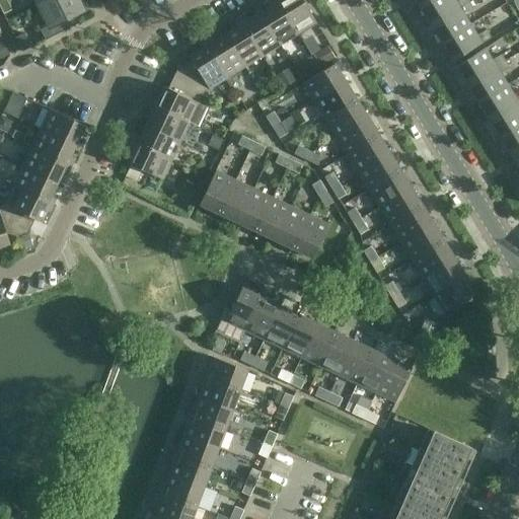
[(7,0),(0,0),(0,8),(3,15),(12,10),(7,0)]
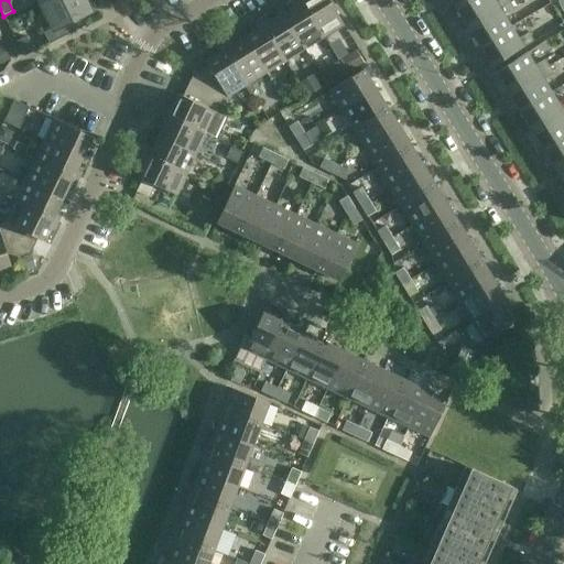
[(84,0),(54,0),(41,7),(52,29),(43,33),(49,44),(85,25),(80,17),(90,11),(84,0)]
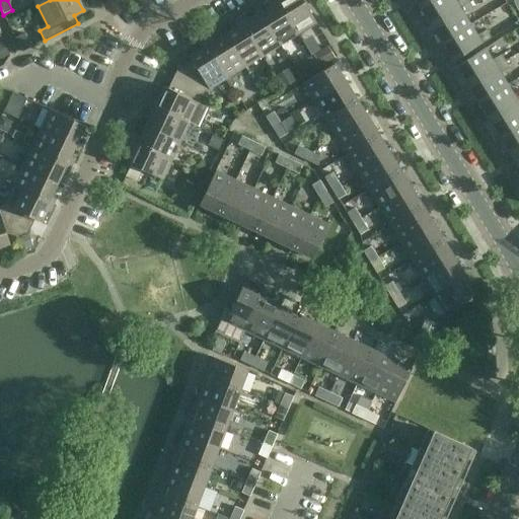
[(280,46),(297,34),(276,0),(270,0),(269,1),(272,5),(260,12),(280,46)]
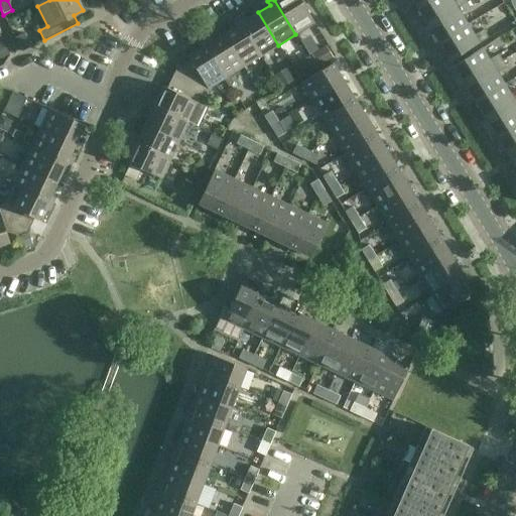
[(274,0),(295,34),(313,23),(314,23),(299,0),(274,0)]
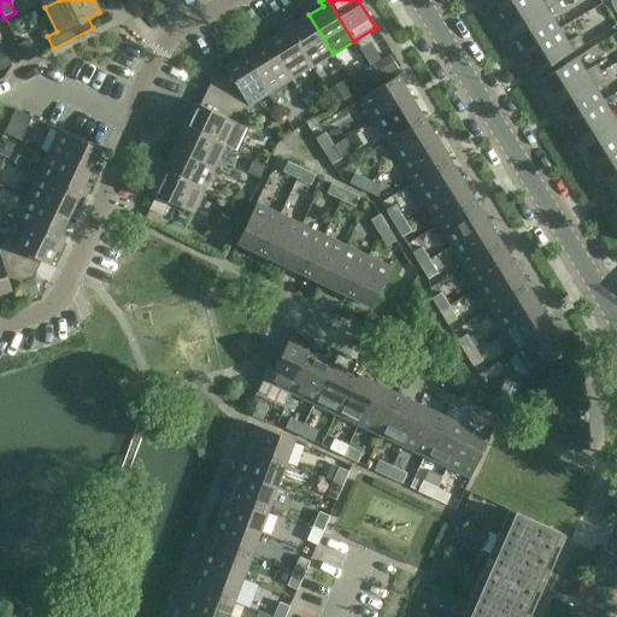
[(512,0),(499,10),(511,30),(557,3),(554,0),(542,0),(541,1),(540,0),(512,0)]
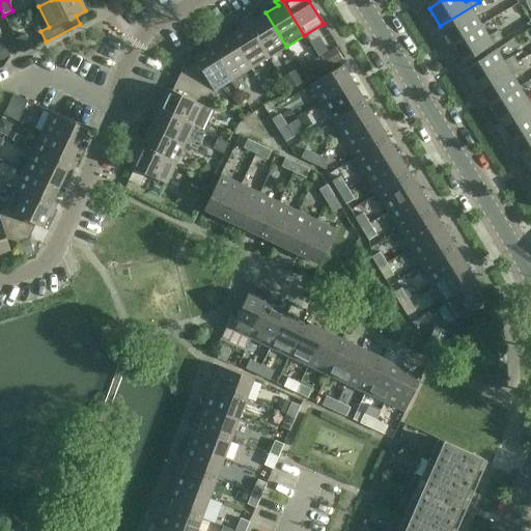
[(440,26),(451,44),(481,26),(474,15),(482,8),(479,2),(440,26)]
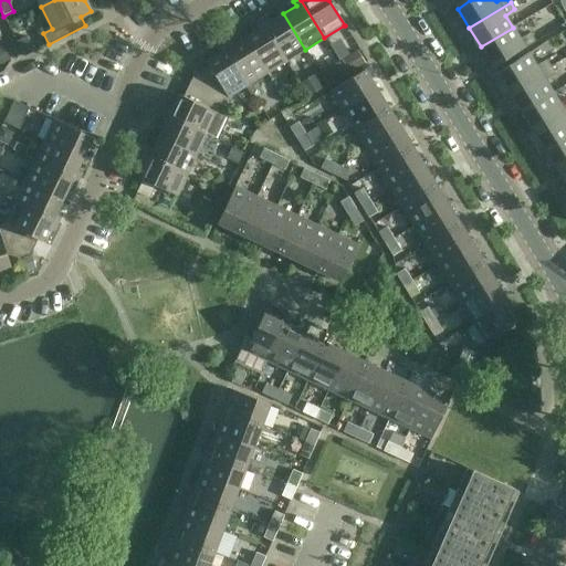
[(286,61),(305,50),(283,13),(270,22),(268,17),(261,21),(286,61)]
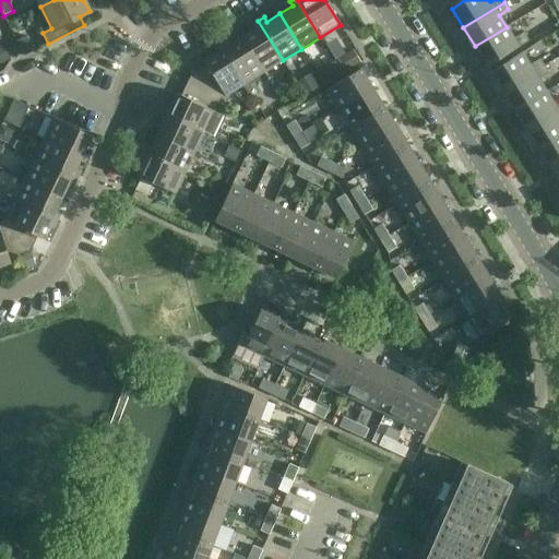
[(263,72),(283,60),(258,21),(251,24),(254,30),(241,37),(263,72)]
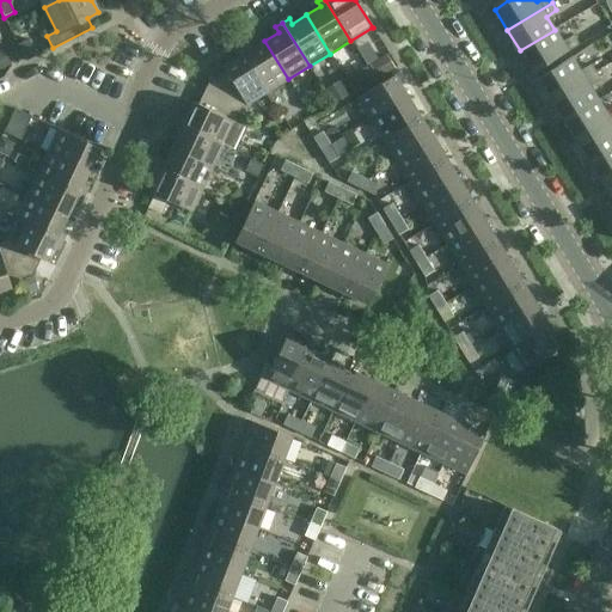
[(520,50),(533,73),(579,46),(573,36),(563,43),(555,30),(520,50)]
